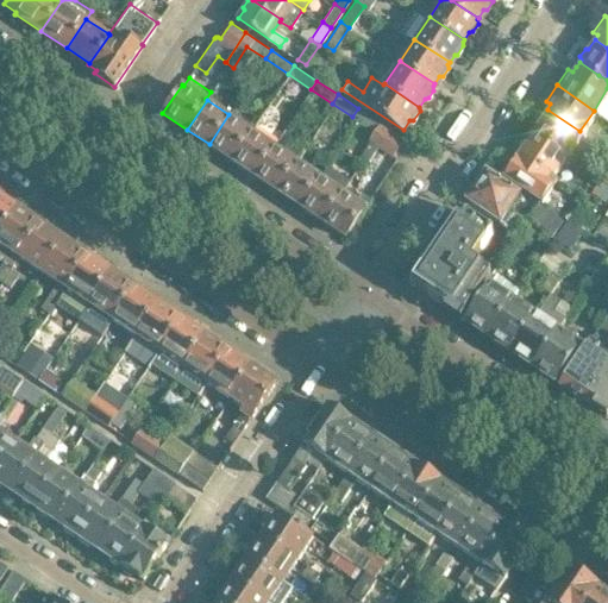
[(358,108),(352,117),(375,132),(380,124),(358,108)]
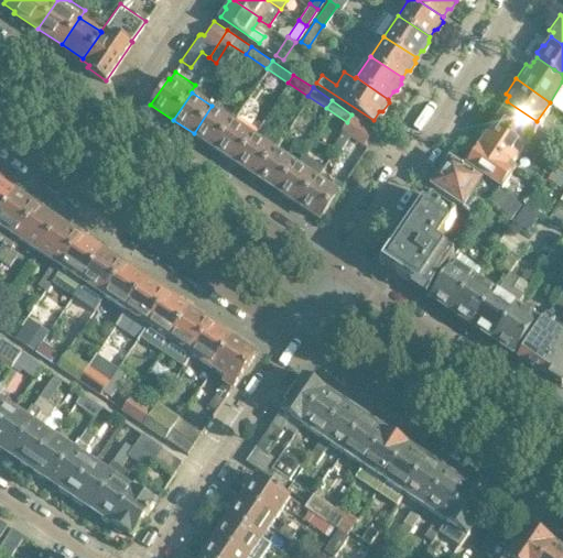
[(537,121),(507,101),(502,106),(499,104),(489,118),(523,141),(537,121)]
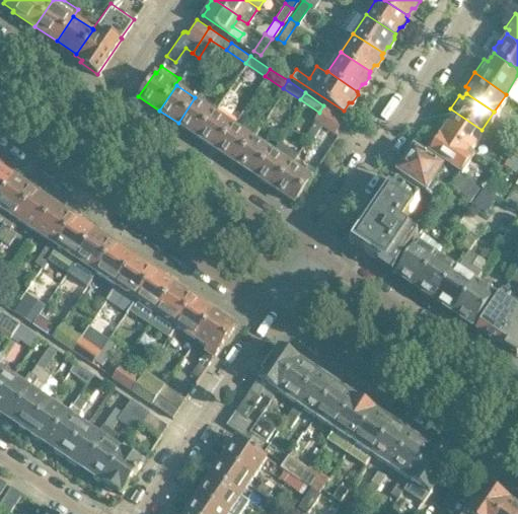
[(198,136),(214,111),(195,97),(178,123),(198,136)]
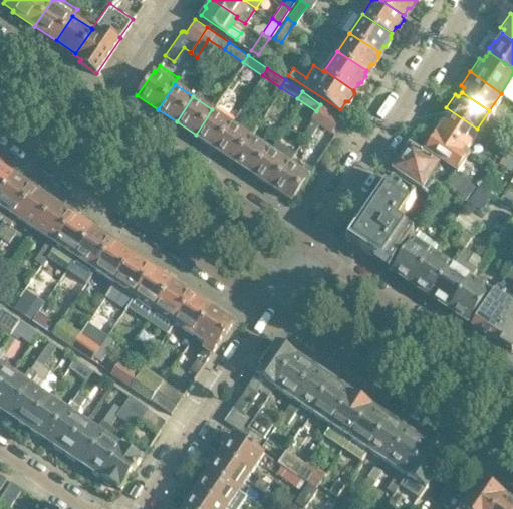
[(316,111),(312,116),(319,121),(331,130),(332,130),(340,117),(324,106),(320,104),(316,111)]
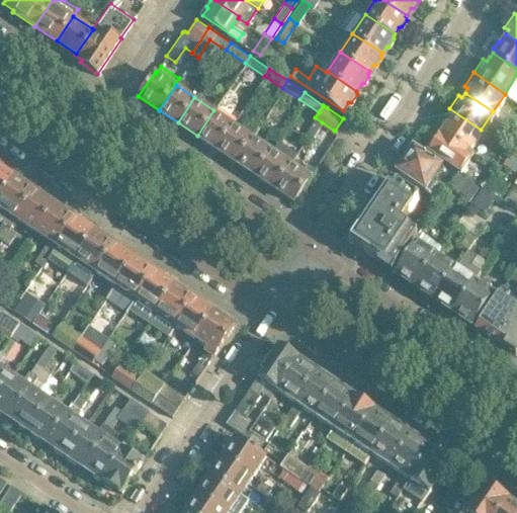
[(481,130),(449,108),(439,122),(443,125),(441,129),(468,148),(481,130)]
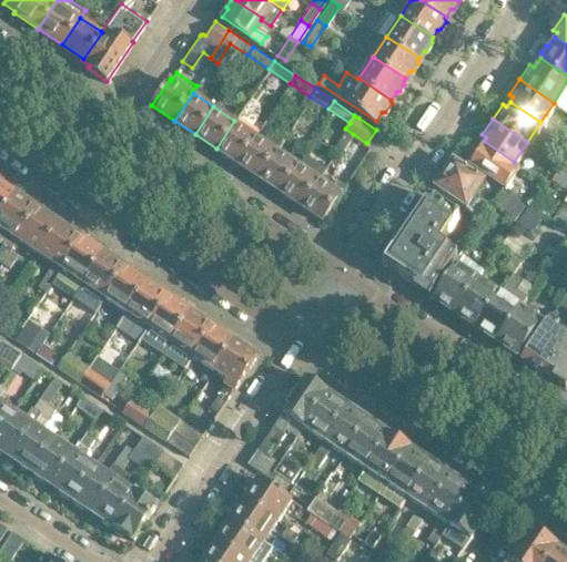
[(238,163),(255,135),(234,121),(216,149),(238,163)]
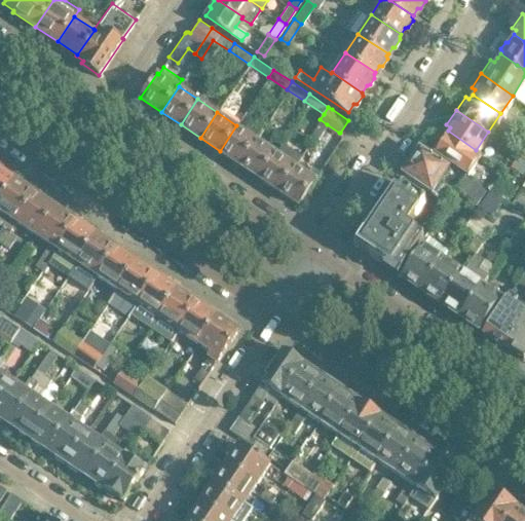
[(320,119),(310,133),(319,138),(327,124),(320,119)]
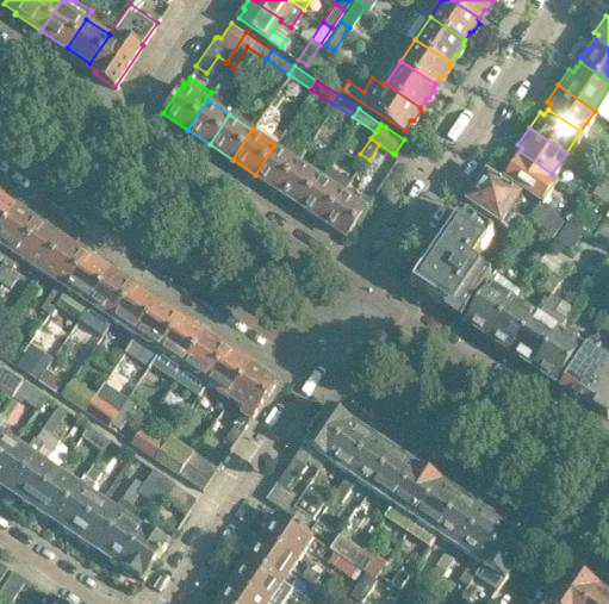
[(297,160),(274,145),(255,175),(278,190),(297,160)]
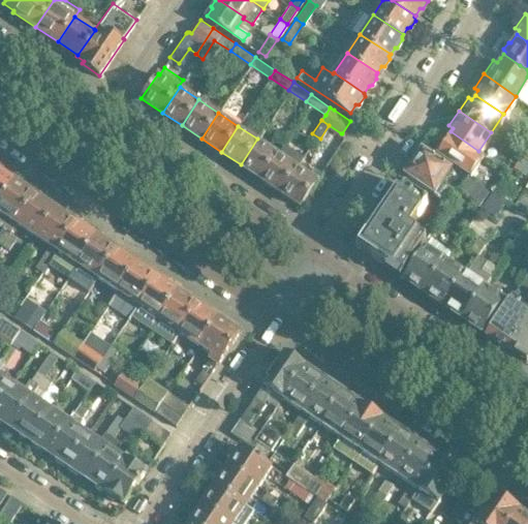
[(483,155),(478,152),(478,151),(451,131),(445,140),(442,140),(438,146),(439,149),(437,151),(468,173),(469,174),(470,174),(483,155)]
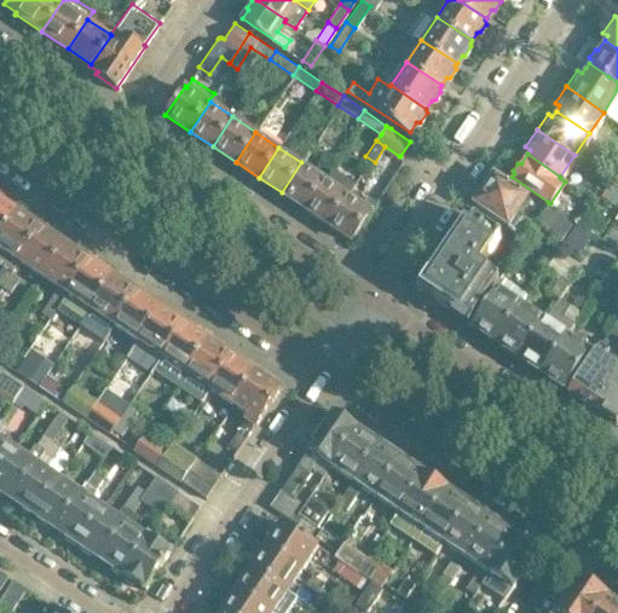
[(324,178),(301,162),(282,192),(305,208),(324,178)]
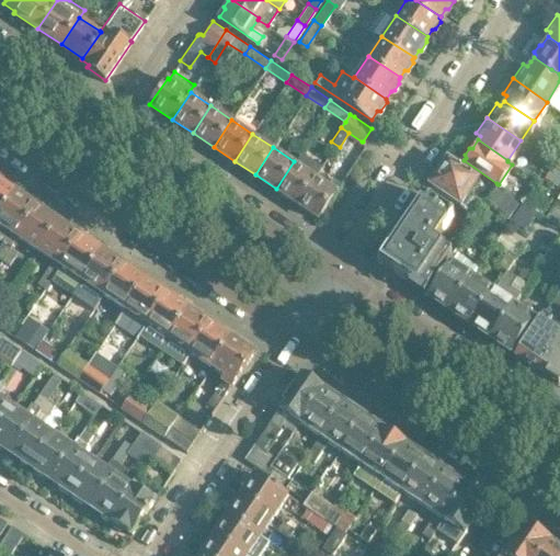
[(478,178),(447,156),(429,183),(477,215),(484,202),(469,191),(478,178)]
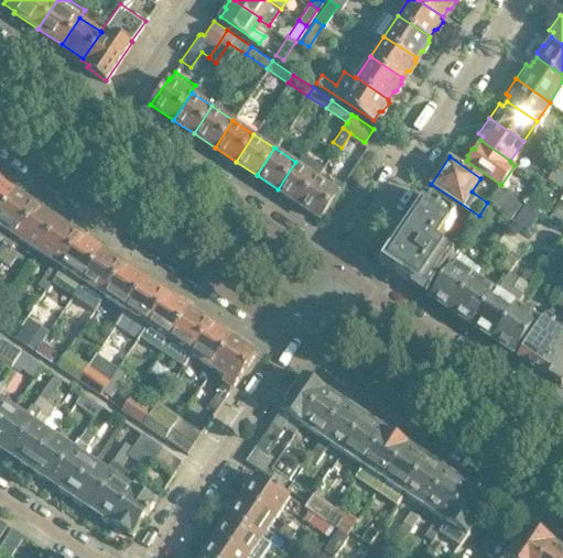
[(299,204),(317,176),(295,162),(278,189),(299,204)]
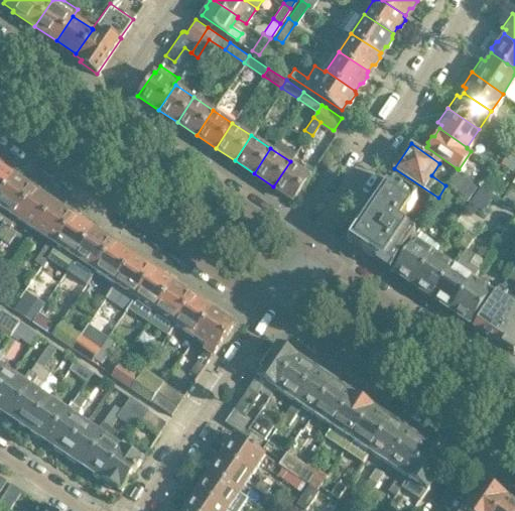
[(512,169),(514,164),(514,156),(508,152),(502,162),(512,169)]
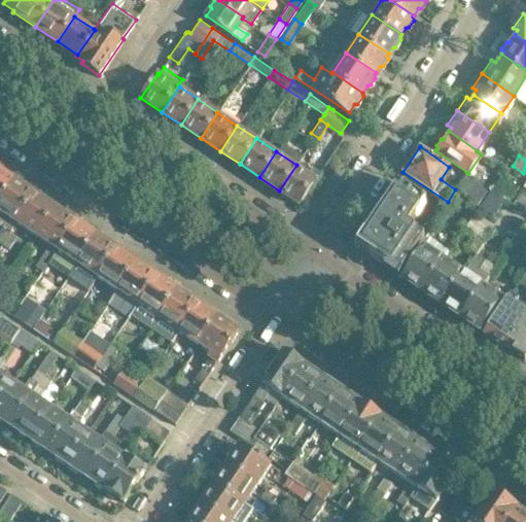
[(299,203),(316,178),(320,171),(312,166),(307,173),(296,165),(279,190),(299,203)]
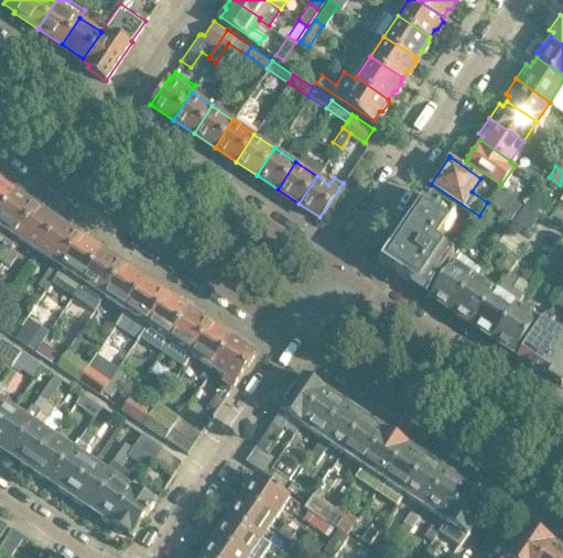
[(0,218),(18,192),(0,179),(0,218)]
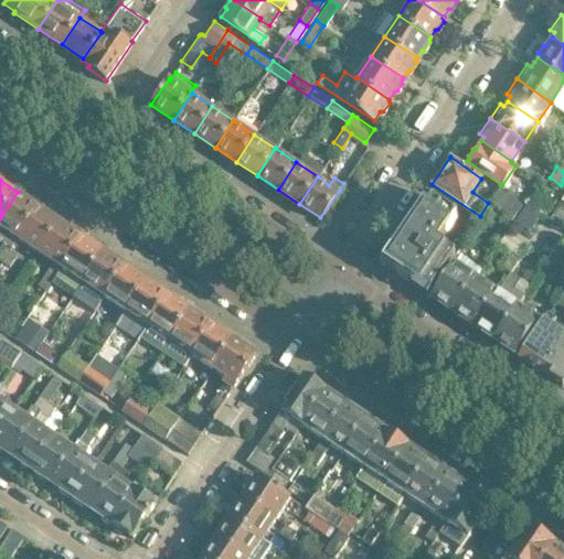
[(506,195),(498,190),(488,203),(496,208),(500,203),(501,203),(506,195)]
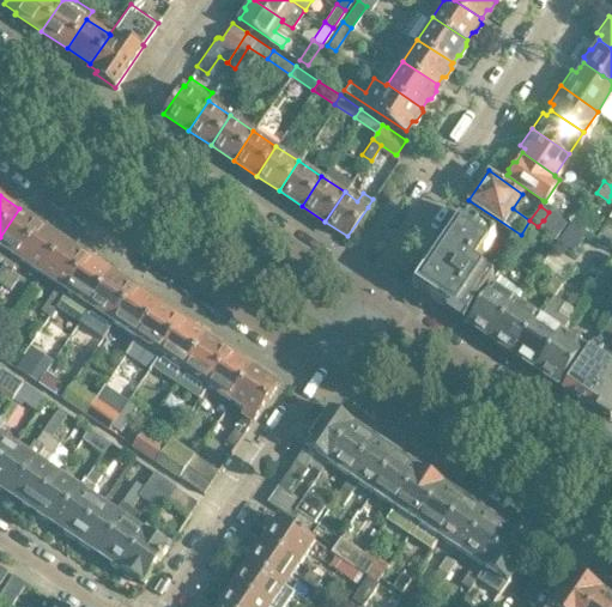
[(19,258),(42,223),(19,208),(0,237),(0,258),(13,266),(19,258)]
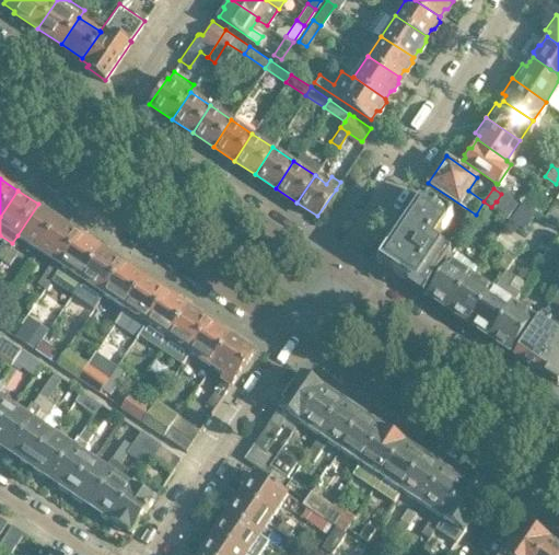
[(539,212),(549,198),(537,191),(527,205),(539,212)]
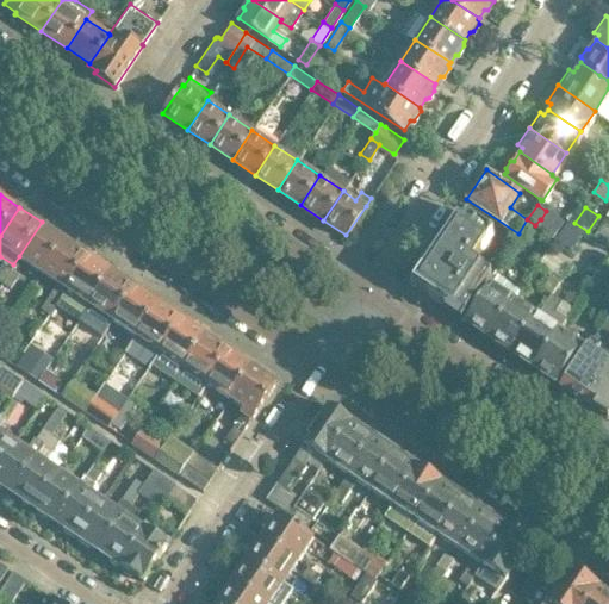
[(493,269),(476,257),(493,231),(460,209),(432,250),(433,251),(429,263),(424,261),(409,284),(460,318),(493,269)]
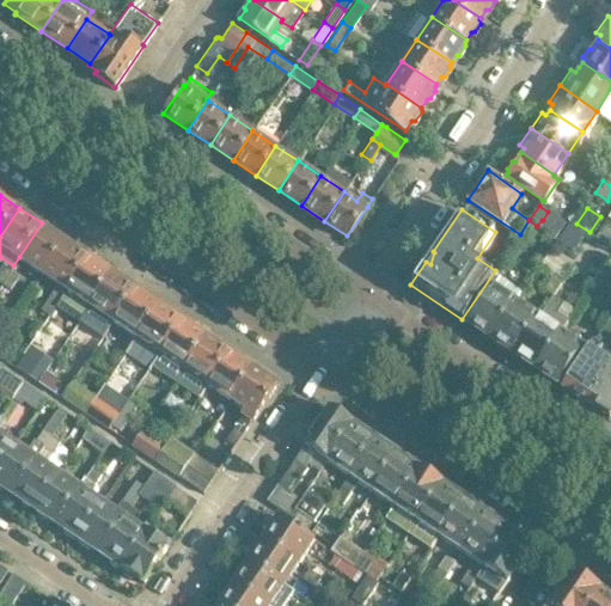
[(610,218),(609,216),(608,216),(594,236),(610,248),(610,245),(610,218)]
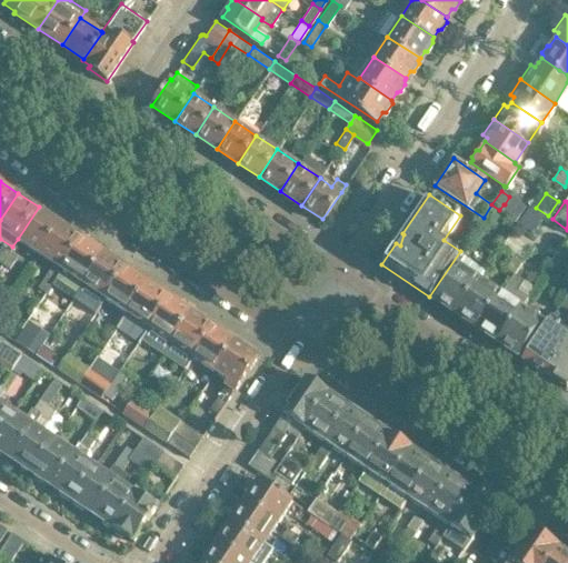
[(41,253),(61,222),(39,207),(18,239),(41,253)]
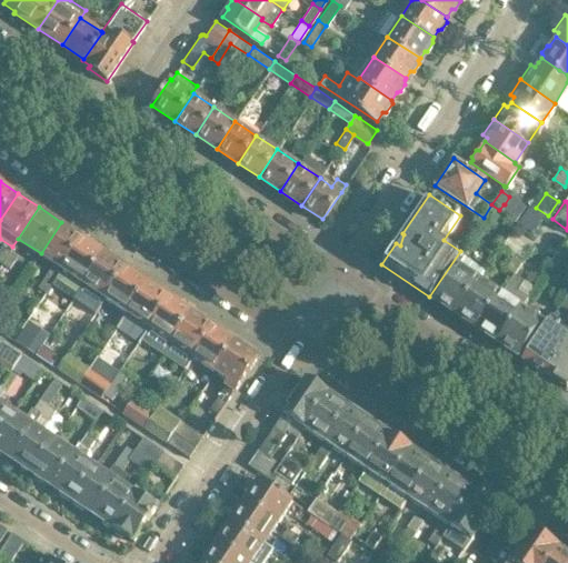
[(62,268),(83,237),(61,222),(41,253),(52,262),(46,273),(52,278),(60,267),(62,268)]
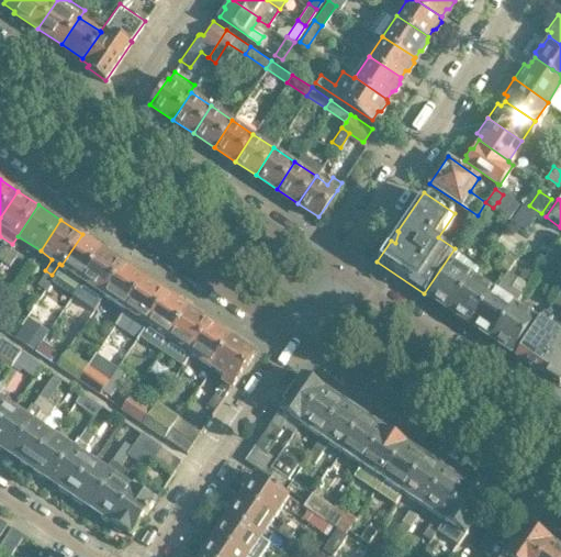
[(83,280),(104,249),(82,234),(62,265),(83,280)]
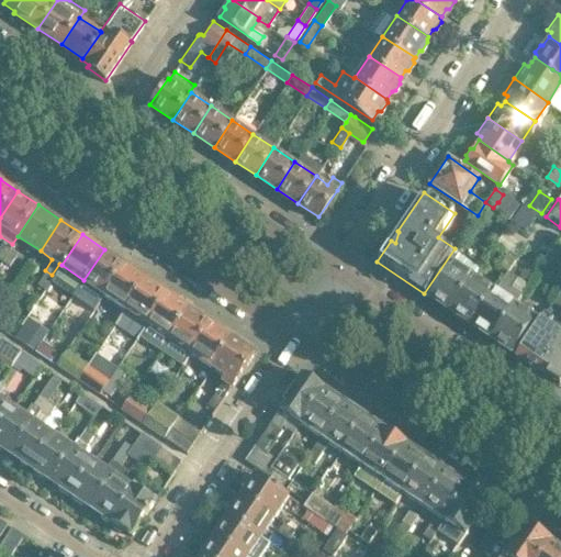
[(0,257),(2,259),(10,247),(1,242),(0,244),(0,257)]
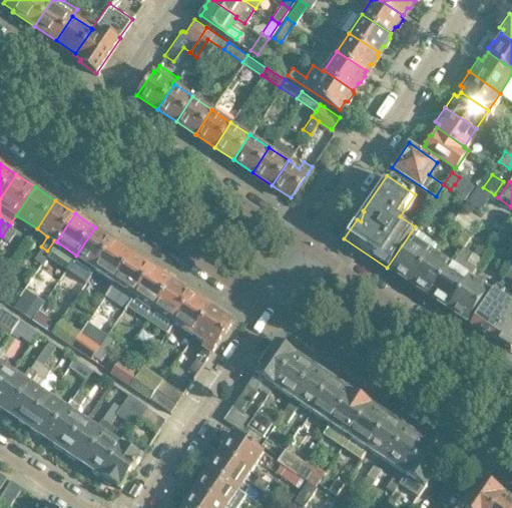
[(8,239),(15,229),(9,225),(2,236),(8,239)]
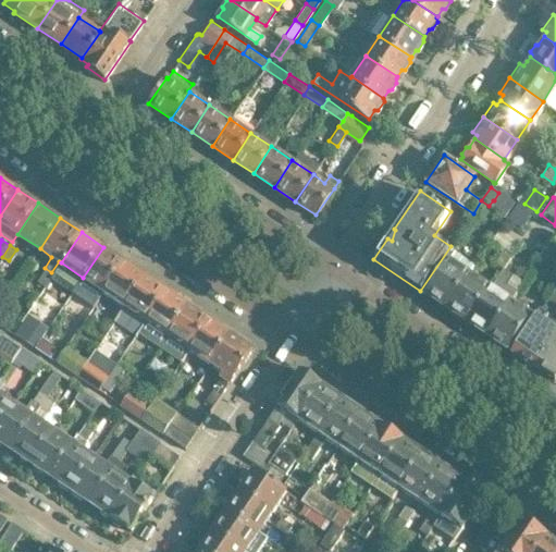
[(104,292),(125,261),(103,247),(83,278),(104,292)]
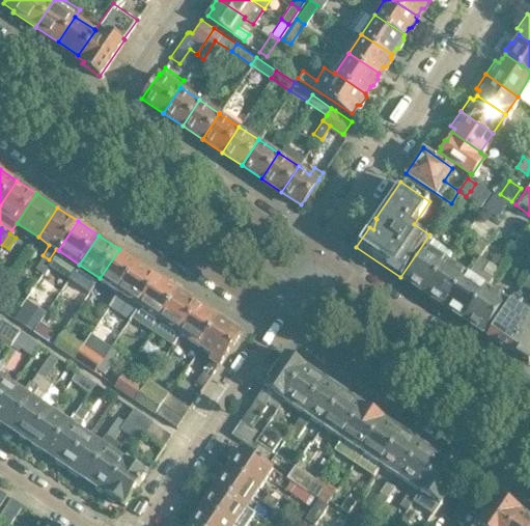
[(423,293),(445,260),(451,252),(431,239),(405,279),(423,293)]
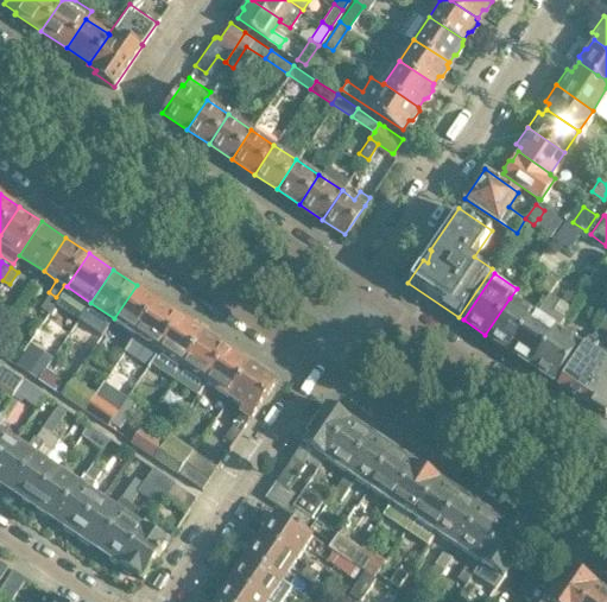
[(555,278),(548,273),(539,285),(548,290),(555,278)]
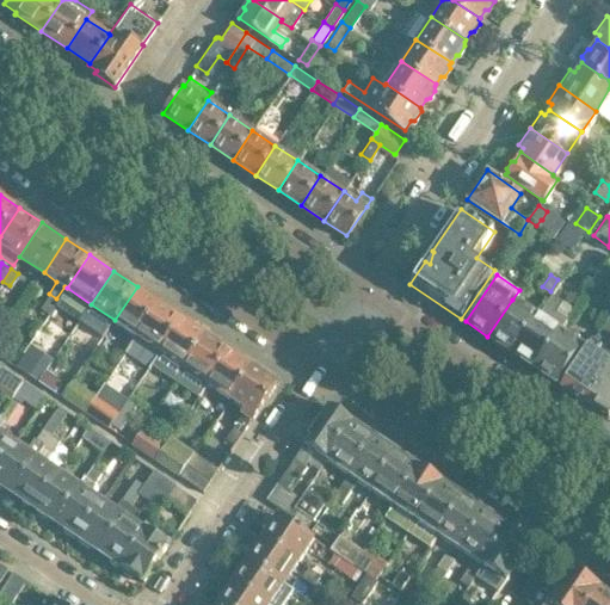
[(139,335),(160,302),(137,286),(115,320),(139,335)]
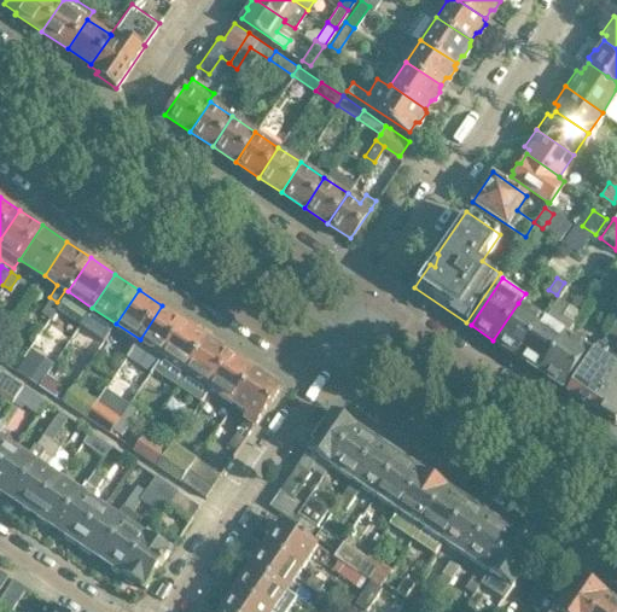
[(50,297),(41,309),(51,316),(59,304),(57,302),(50,297)]
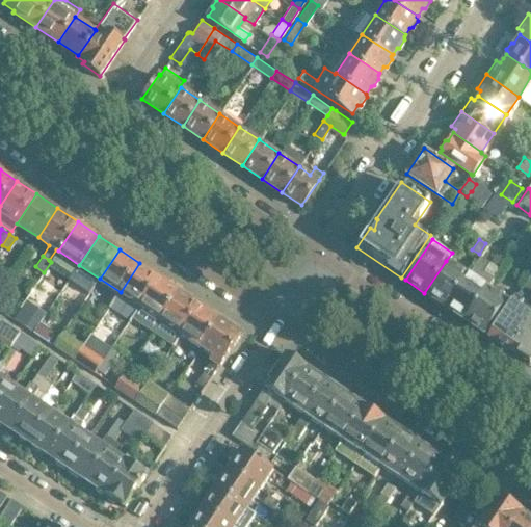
[(481,256),(470,271),(467,275),(466,273),(444,306),(463,319),(485,287),(494,274),(484,269),(490,261),(481,256)]
